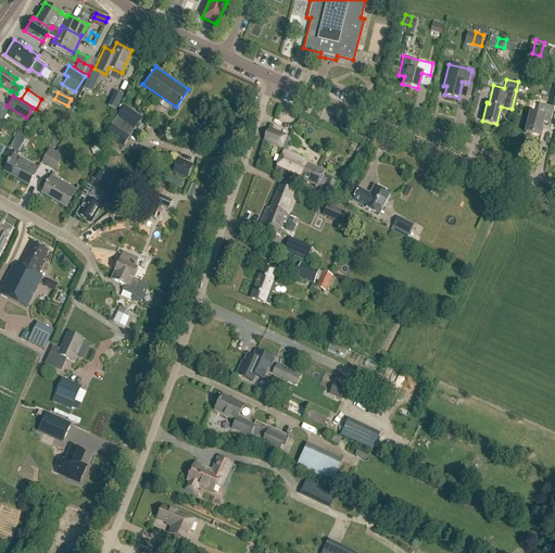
[(547,121),(552,105),(539,102),(535,112),(529,111),(524,130),(538,135),(542,120),(547,121)]
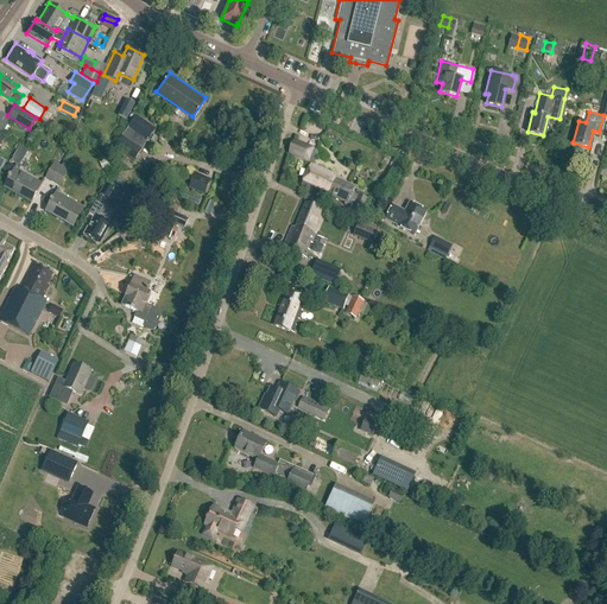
[(133,158),(143,145),(155,127),(134,114),(113,145),(133,158)]
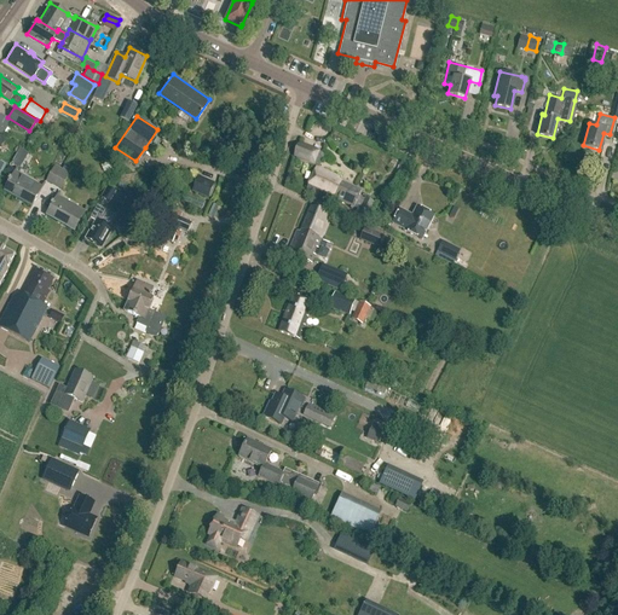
[(0,145),(6,149),(11,140),(0,134),(0,145)]
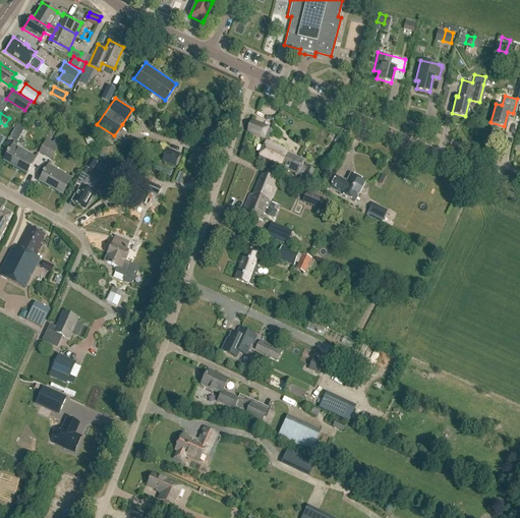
[(268,137),(272,128),(268,126),(268,125),(251,118),(246,130),(264,137),(264,136),(268,137)]
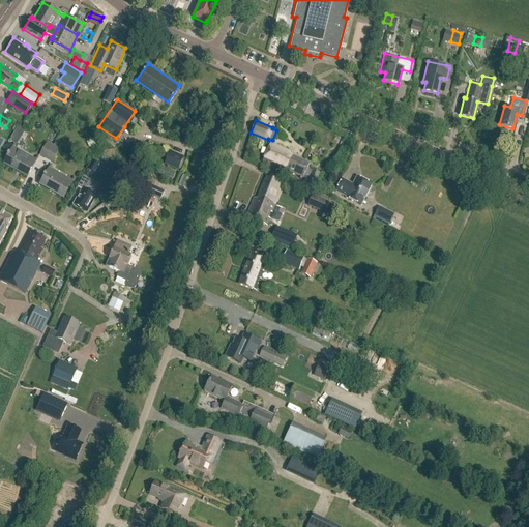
[(45,156),(52,144),(47,141),(39,153),(45,156)]
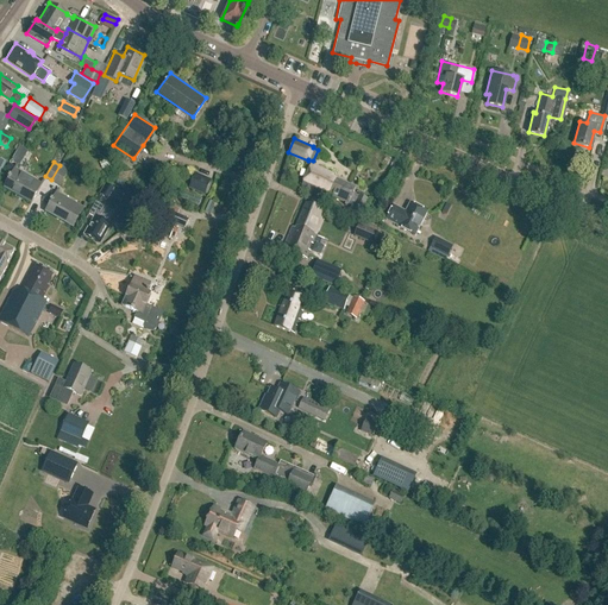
[(351,194),(352,191),(355,187),(334,177),(336,176),(331,175),(332,172),(311,162),(301,183),(326,195),(327,193),(345,201),(344,203),(345,205),(346,202),(350,203),(349,208),(359,213),(367,197),(358,194),(357,196),(351,194)]
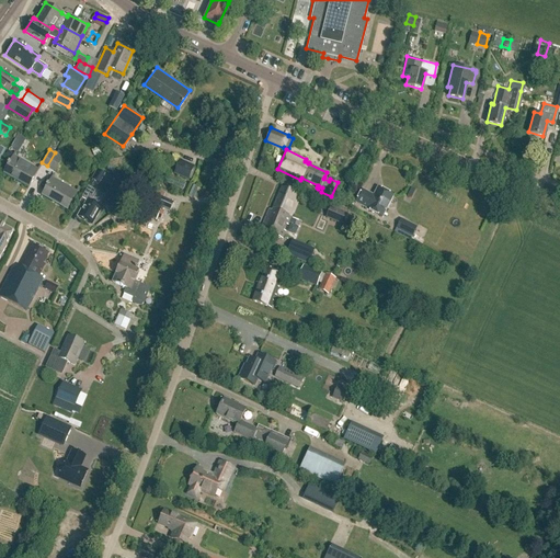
[(55,152),(47,166),(54,170),(61,156),(55,152)]
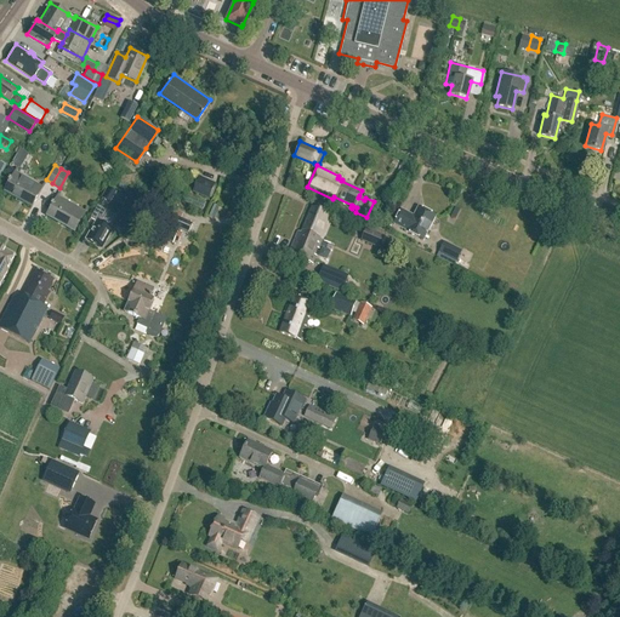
[(41,187),(13,171),(10,178),(9,178),(6,181),(7,181),(3,190),(30,206),(41,187)]
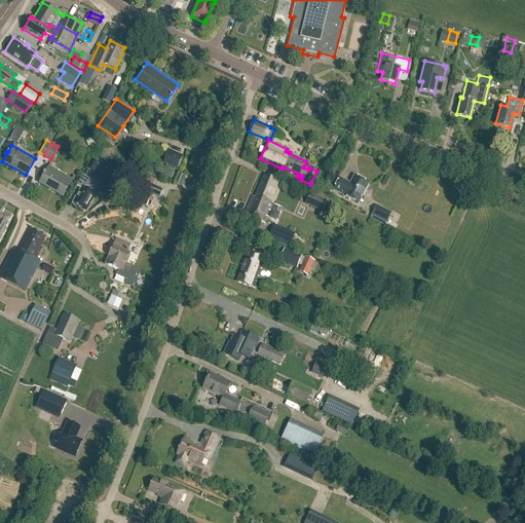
[(176,166),(181,154),(167,149),(162,160),(176,166)]
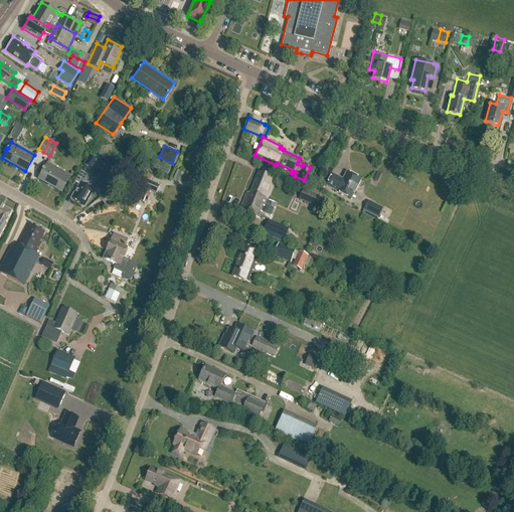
[(88,153),(82,162),(90,166),(95,157),(88,153)]
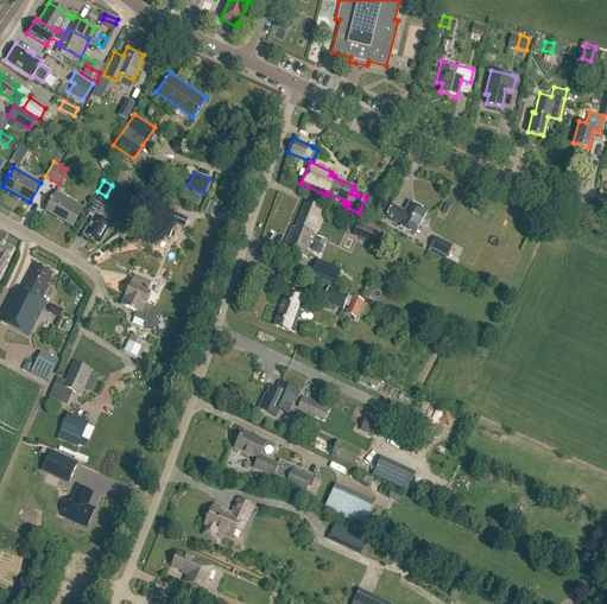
[(82,207),(55,192),(51,198),(50,198),(49,201),(49,202),(45,210),(71,226),(82,207)]
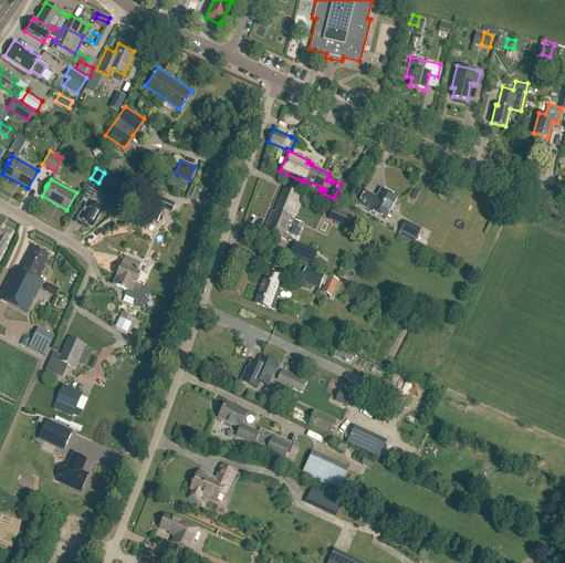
[(100,208),(98,207),(102,201),(105,195),(87,185),(81,197),(87,201),(79,217),(84,219),(83,220),(91,225),(94,217),(96,218),(98,214),(96,214),(100,208)]
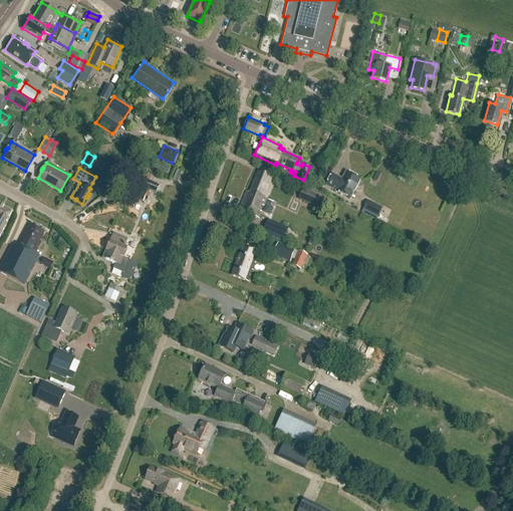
[(143,201),(143,200),(148,189),(133,182),(137,174),(129,169),(118,186),(122,188),(121,192),(143,201)]
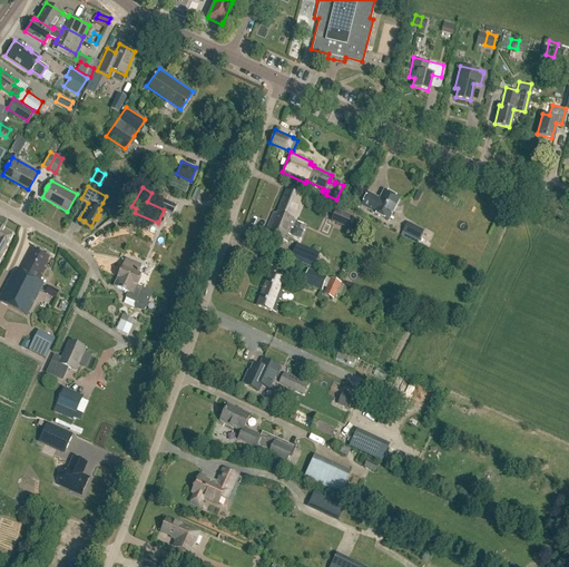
[(399,197),(383,188),(379,197),(368,191),(361,204),(372,209),(371,211),(388,220),(399,197)]
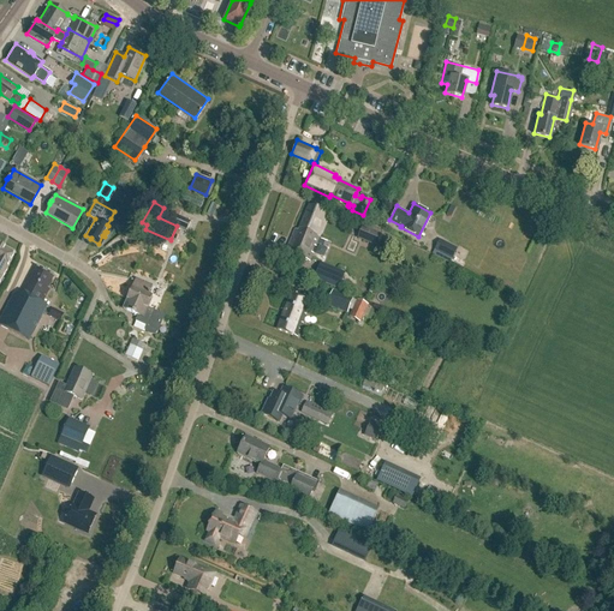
[(308,259),(328,211),(308,204),(298,228),(294,227),(285,250),(308,259)]
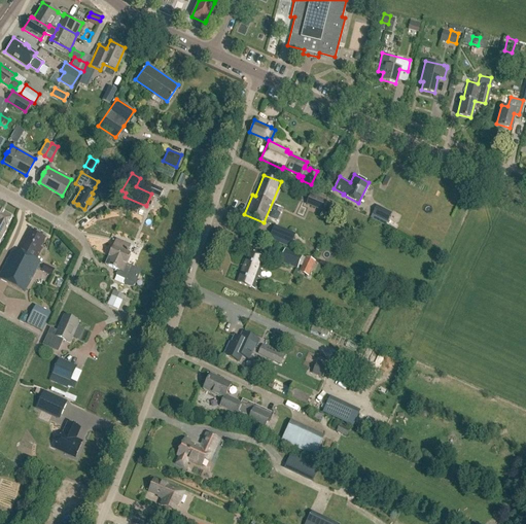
[(145,180),(142,188),(160,196),(163,187),(145,180)]
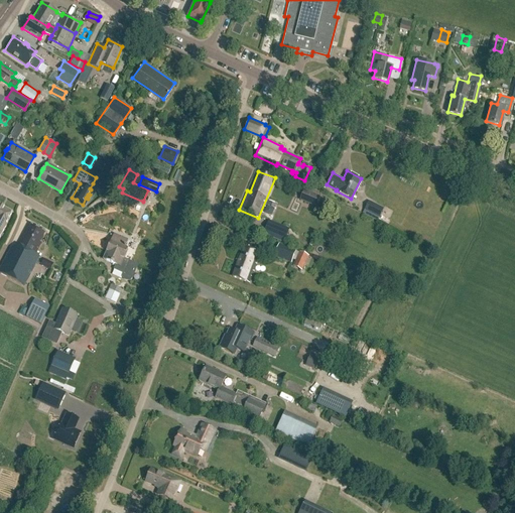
[(303,187),(299,198),(315,205),(319,195),(303,187)]
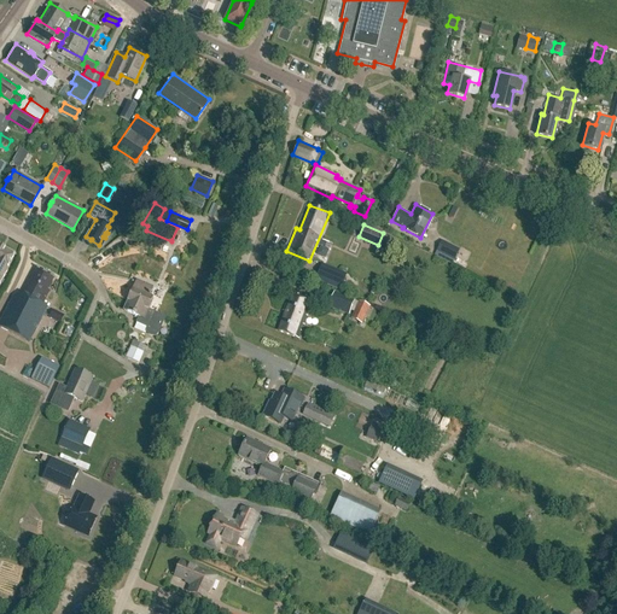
[(454,258),(459,247),(442,238),(436,249),(454,258)]
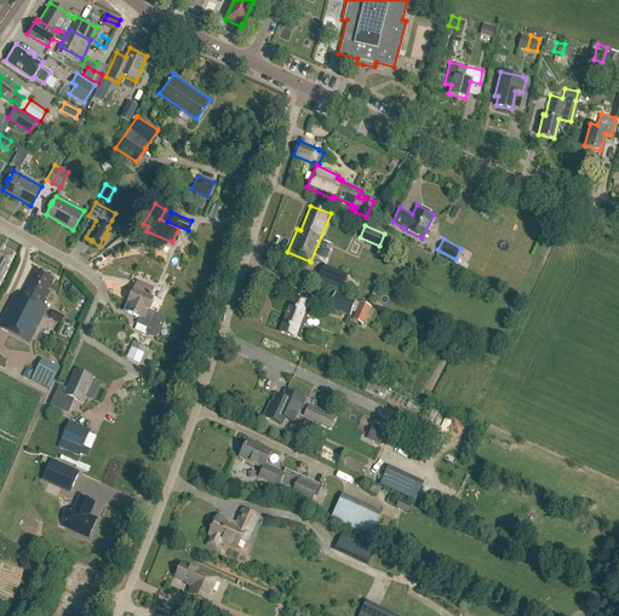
[(0,278),(6,268),(5,266),(13,253),(0,246),(0,278)]
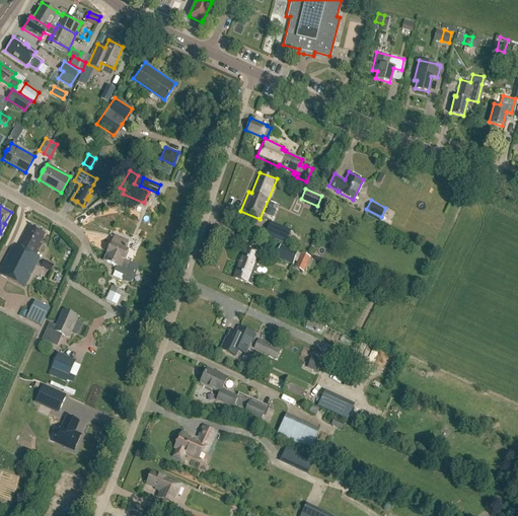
[(285,242),(291,228),(270,219),(264,233),(285,242)]
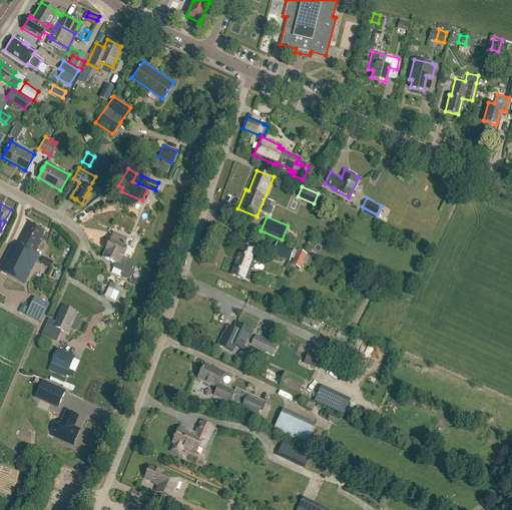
[(0,270),(22,282),(38,252),(34,250),(40,239),(38,238),(43,228),(30,221),(18,242),(10,244),(0,262),(0,270)]
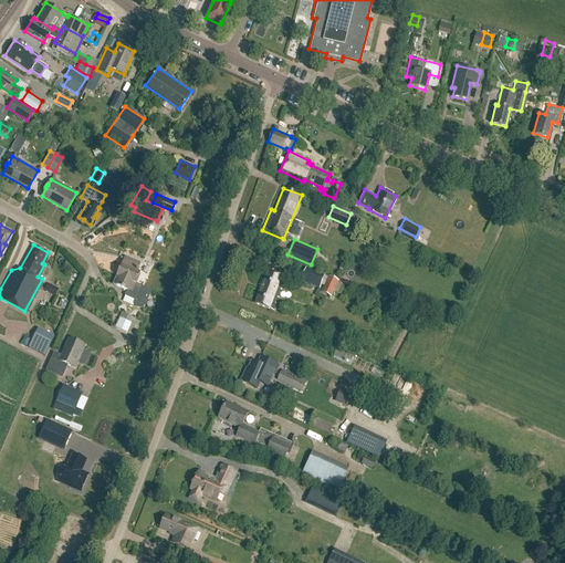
[(116,274),(135,282),(139,271),(135,270),(139,261),(125,254),(121,264),(116,274)]
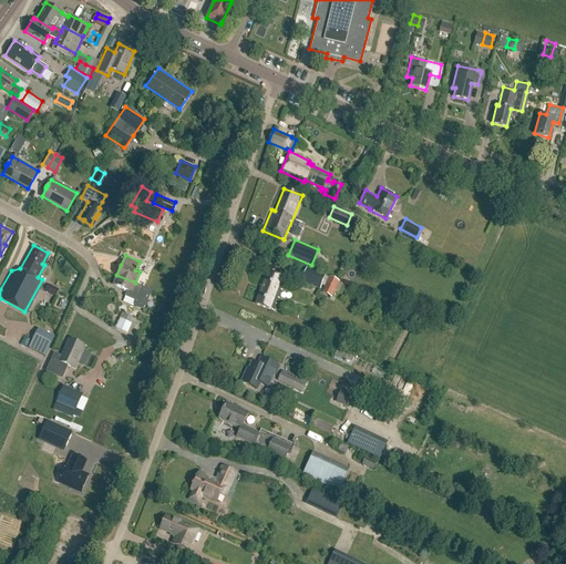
[(319,287),(325,273),(306,265),(300,279),(319,287)]
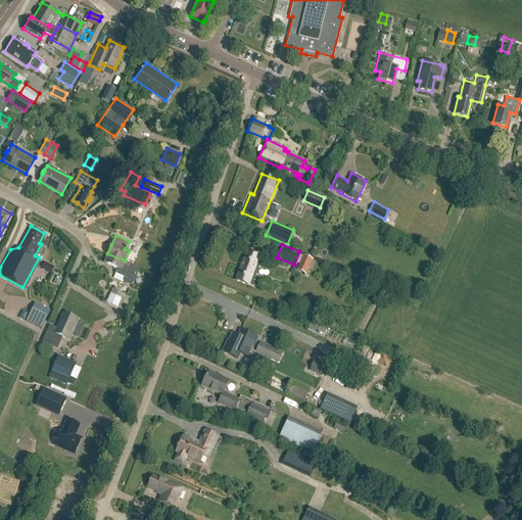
[(251,285),(263,254),(244,247),(238,262),(241,263),(235,279),(251,285)]
